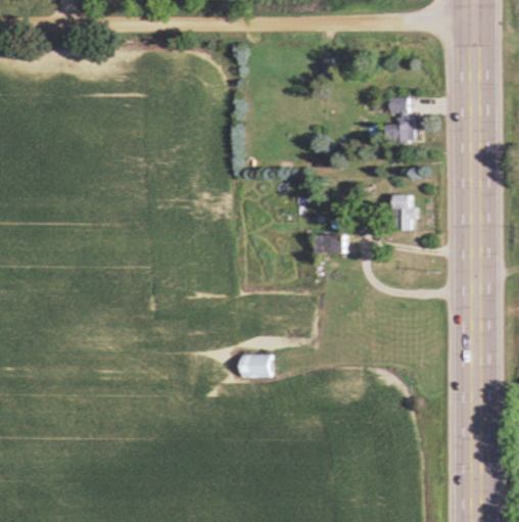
[(317,77),(328,77),(328,59),(317,59),(317,77)]
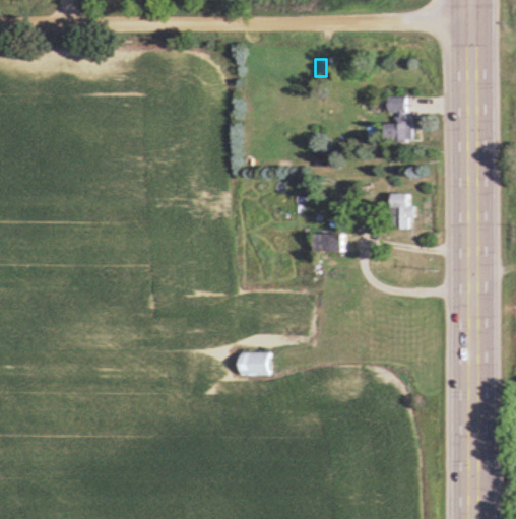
[(402,96),(387,96),(387,123),(382,123),(382,141),(408,141),(408,117),(402,117),(402,96)]
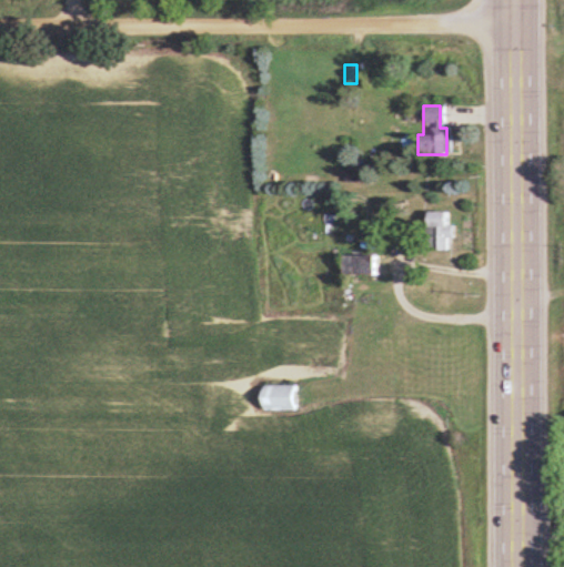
[(424,250),(449,250),(449,225),(444,225),(444,211),(424,211),(424,250)]
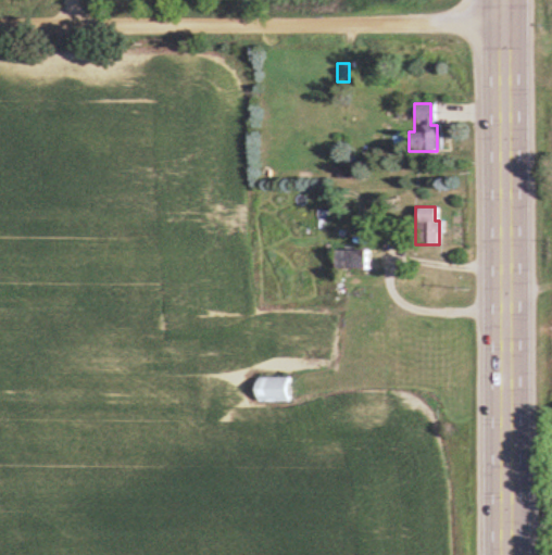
[(334,249),(334,269),(364,269),(364,249),(334,249)]
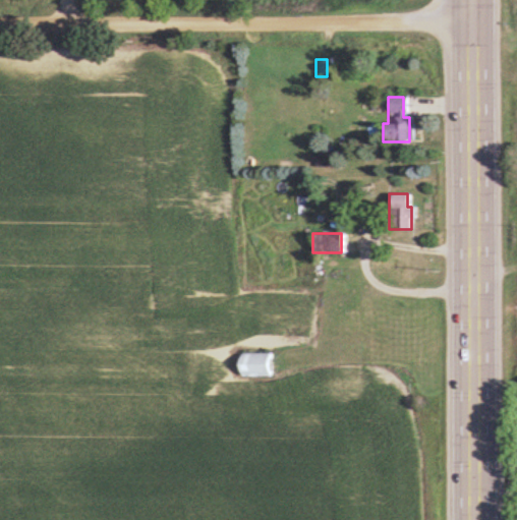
[(238,376),(268,376),(268,353),(238,353),(238,376)]
